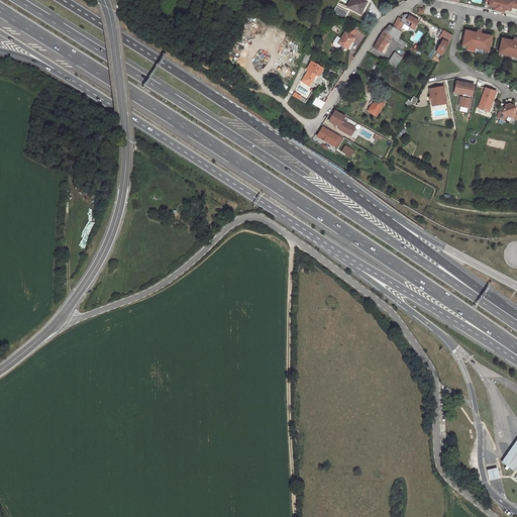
[(363,0),(350,0),(346,7),(362,15),(368,2),(363,0)]
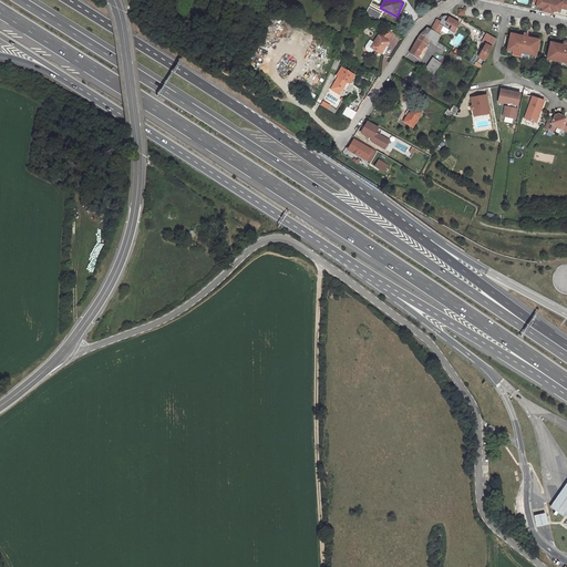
[(543,9),(543,12),(548,13),(550,0),(533,0),(533,2),(537,3),(536,8),(543,9)]
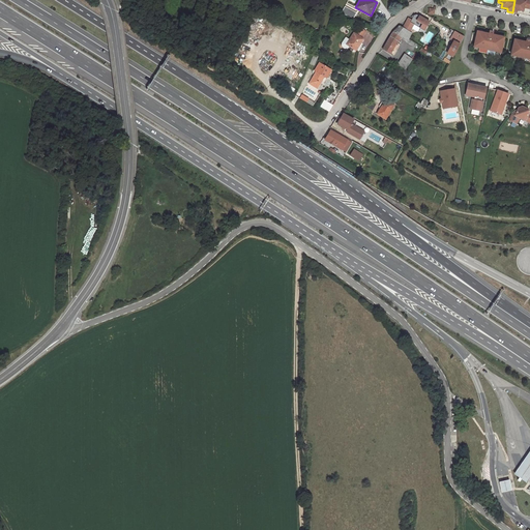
[(514,0),(512,12),(518,13),(518,10),(524,11),(525,8),(529,8),(529,0),(526,0),(526,2),(518,0),(514,0)]
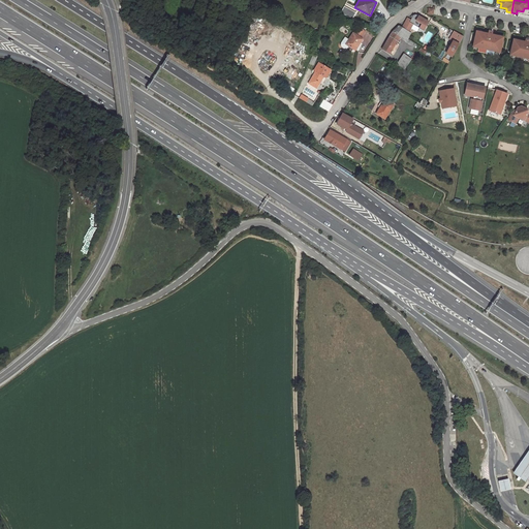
[(356,13),(344,6),(341,12),(353,19),(356,13)]
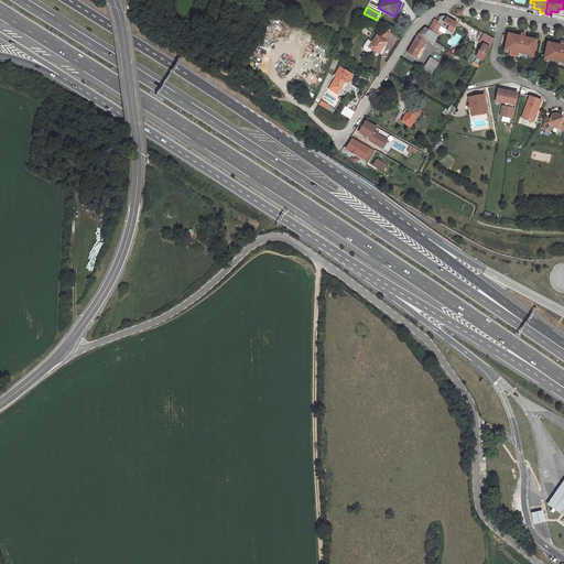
[(427,29),(436,33),(438,28),(449,33),(455,22),(440,14),(436,21),(432,19),(427,29)]
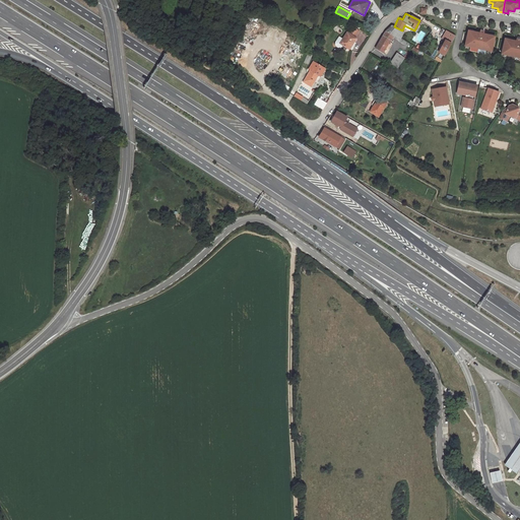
[(405,31),(392,26),(387,33),(392,37),(400,41),(402,38),(405,31)]
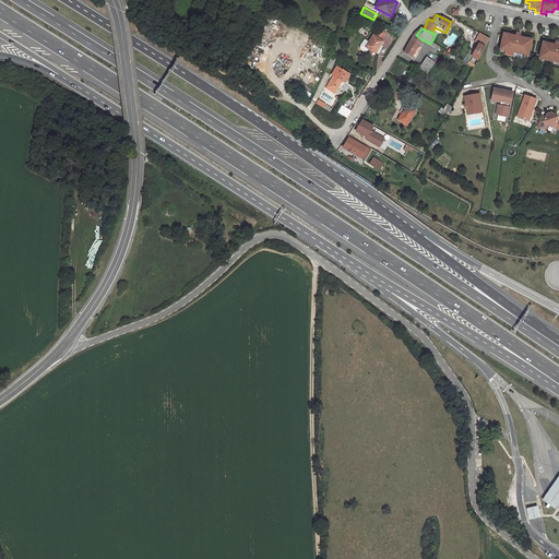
[(369,43),(365,47),(368,49),(375,55),(383,44),(381,42),(387,35),(380,31),(375,37),(373,36),(369,43)]
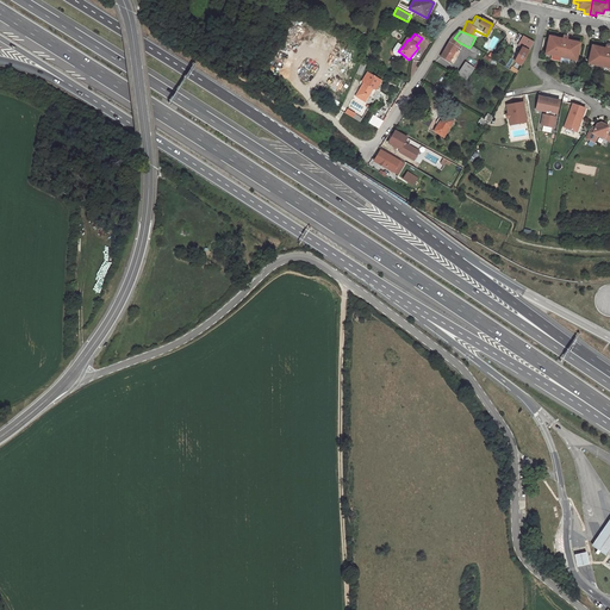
[(516,61),(522,64),(534,42),(523,36),(520,44),(523,47),(516,61)]
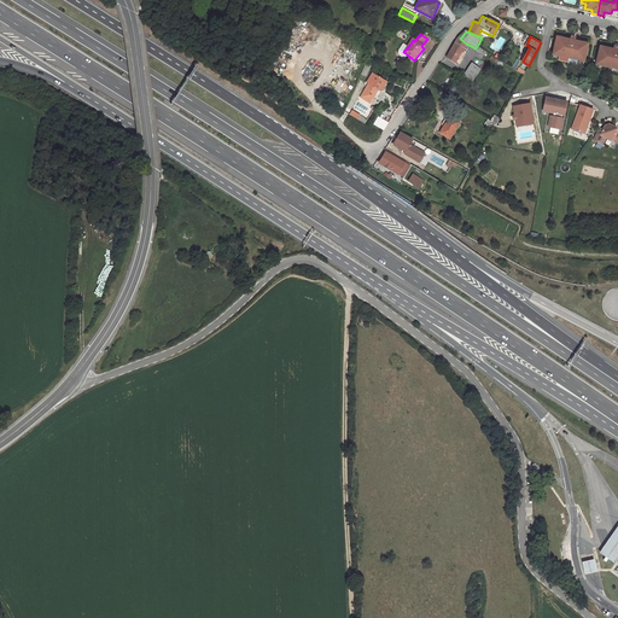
[(570,40),(557,36),(553,54),(584,62),(589,44),(575,41),(576,38),(571,36),(570,40)]
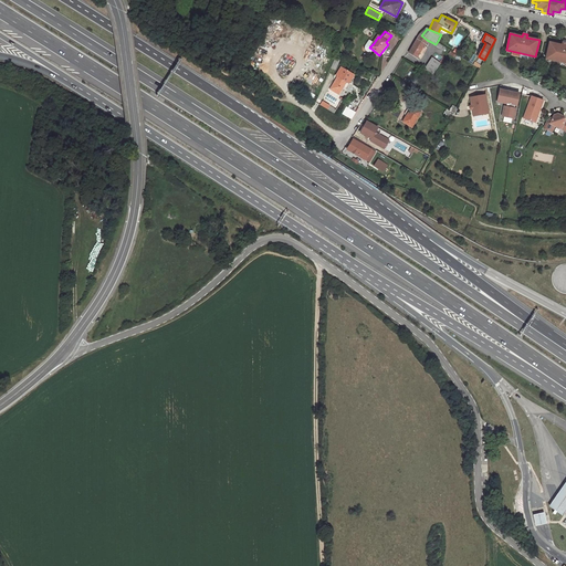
[(421,35),(410,54),(417,58),(422,46),(427,40),(421,35)]
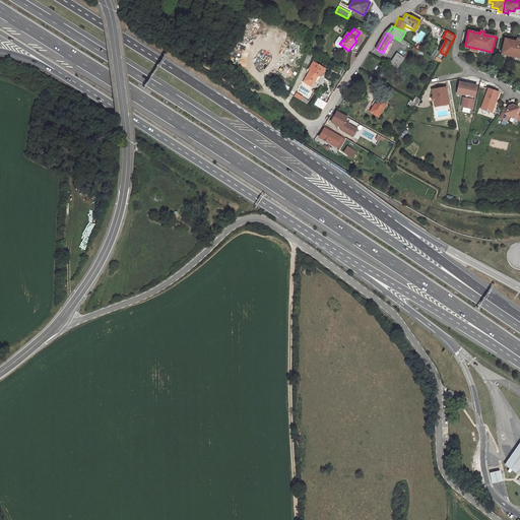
[(339,50),(342,46),(339,44),(343,40),(339,37),(334,44),(335,46),(339,50)]
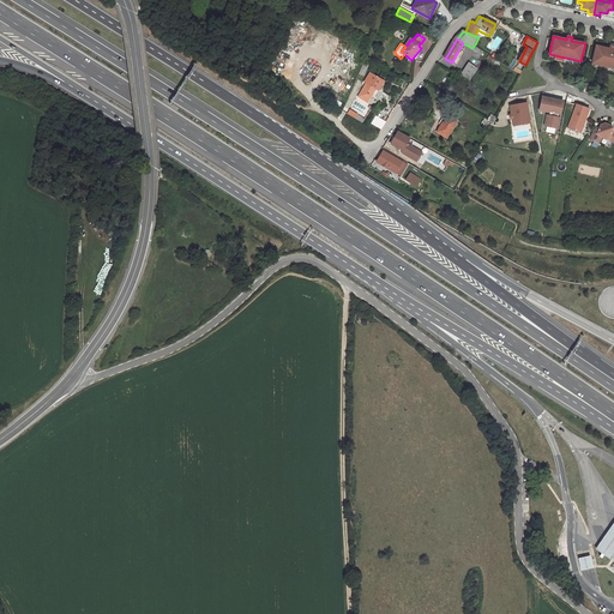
[(475,44),(473,48),(482,54),(485,52),(475,44)]
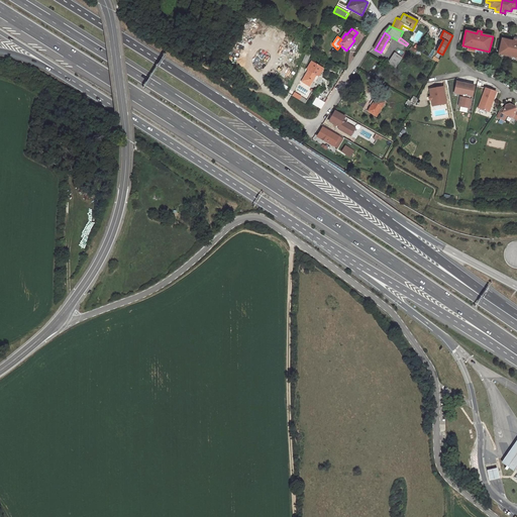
[(502,38),(499,54),(516,57),(516,38),(514,38),(513,40),(502,38)]
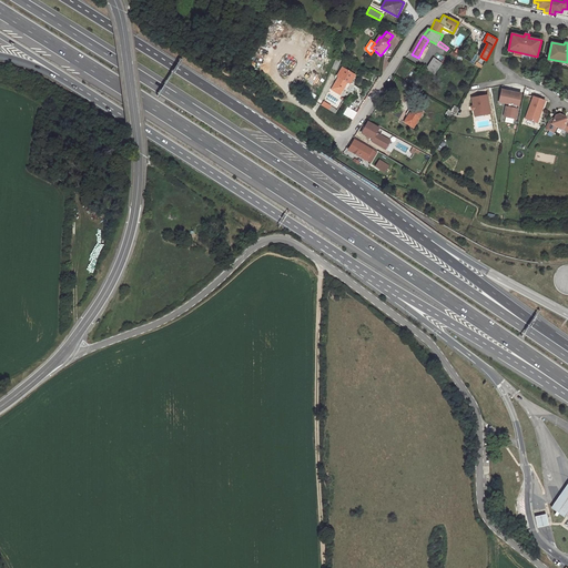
[(424,47),(418,58),(422,60),(425,54),(424,53),(427,49),(424,47)]
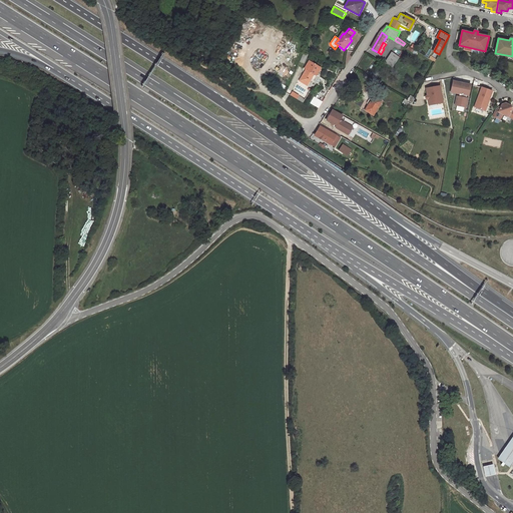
[(392,51),(386,61),(393,66),(400,56),(392,51)]
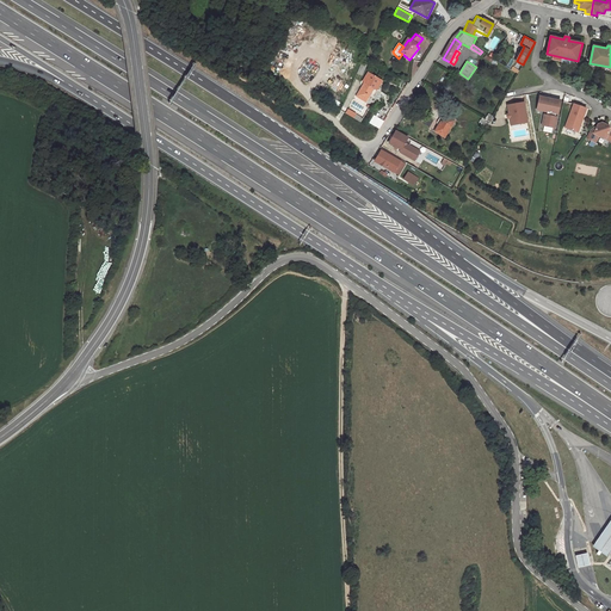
[(365,84),(357,96),(366,102),(374,88),(375,90),(381,80),(369,73),(363,82),(365,84)]
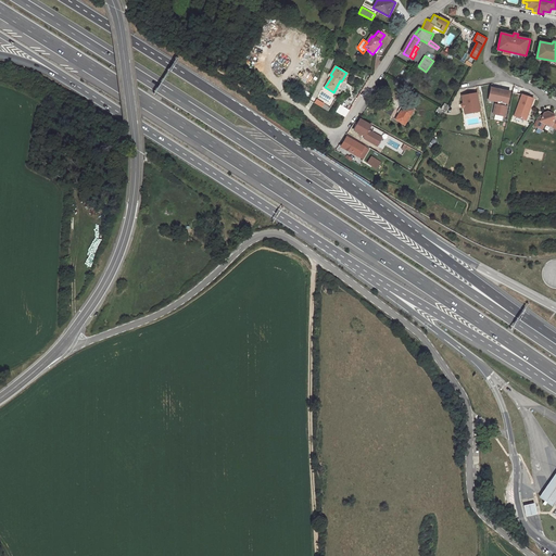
[(492,88),(489,100),(496,102),(498,102),(498,105),(495,104),(494,114),(505,116),(507,108),(506,106),(506,104),(508,104),(510,92),(492,88)]
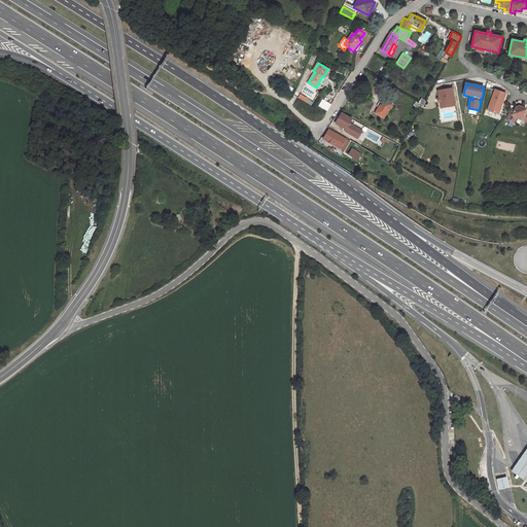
[(455,106),(452,89),(437,92),(438,99),(440,102),(441,106),(448,105),(448,107),(455,106)]
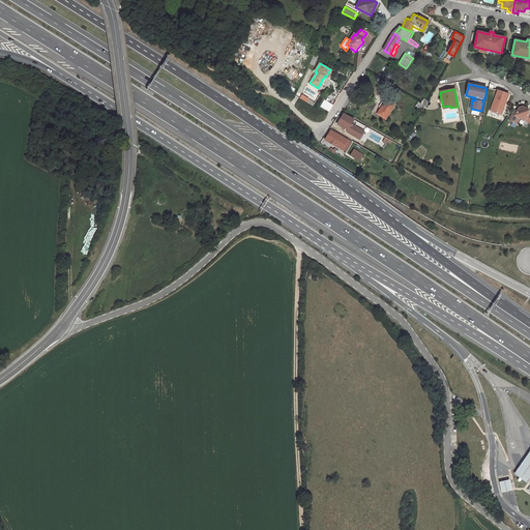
[(509,94),(498,90),(491,111),(500,114),(504,104),(505,104),(509,94)]
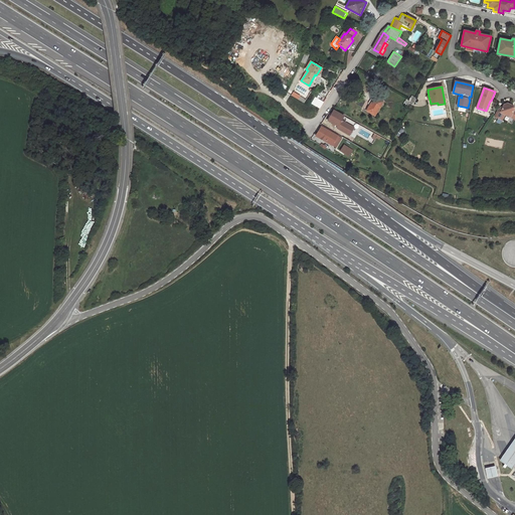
[(364,109),(366,111),(375,97),(383,102),(384,100),(374,94),(364,109)]
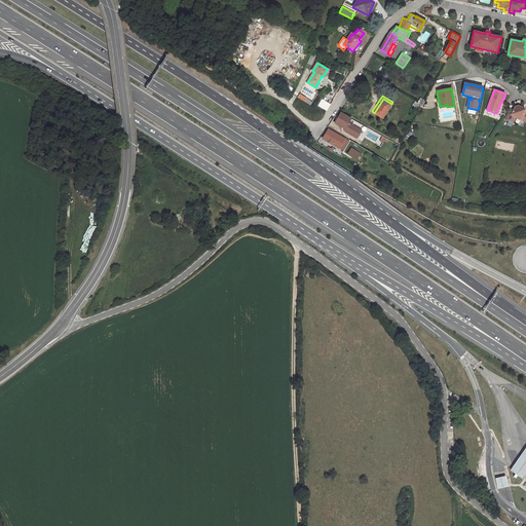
[(317,105),(326,110),(330,104),(322,98),(317,105)]
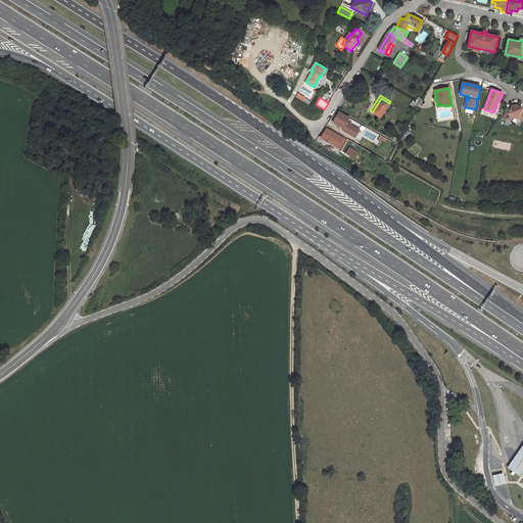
[(413,104),(417,107),(422,100),(417,97),(413,104)]
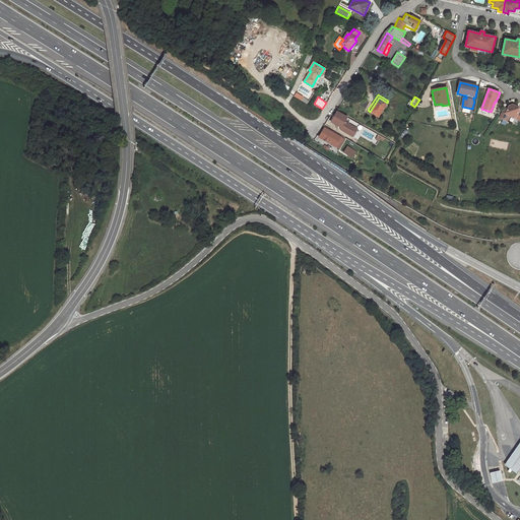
[(379,98),(370,112),(379,117),(387,103),(379,98)]
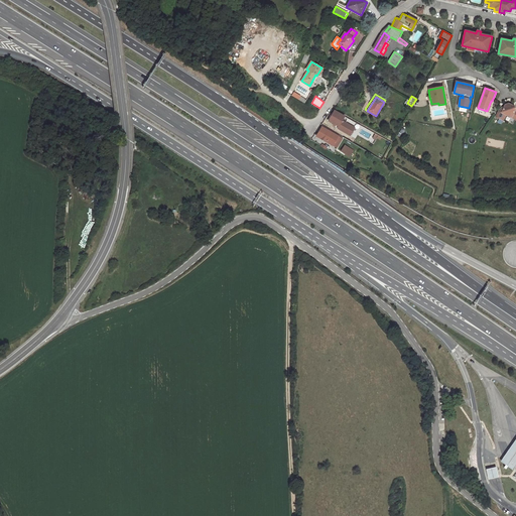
[(500,110),(496,117),(504,120),(506,115),(515,119),(515,110),(514,106),(509,103),(506,105),(503,110),(501,109),(500,110)]
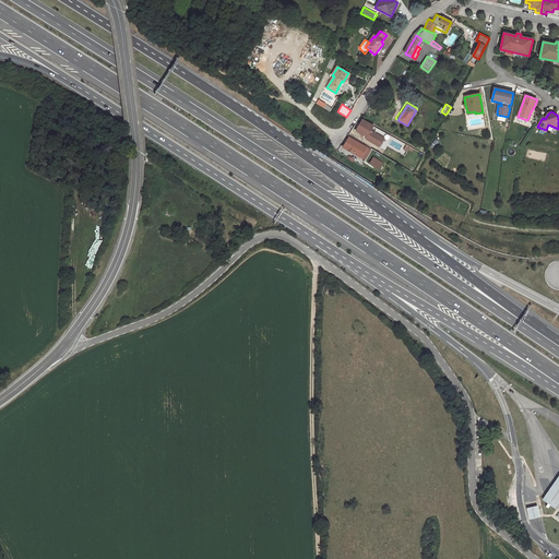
[(373,126),(363,119),(356,130),(367,137),(366,139),(380,146),(384,139),(371,131),(373,126)]
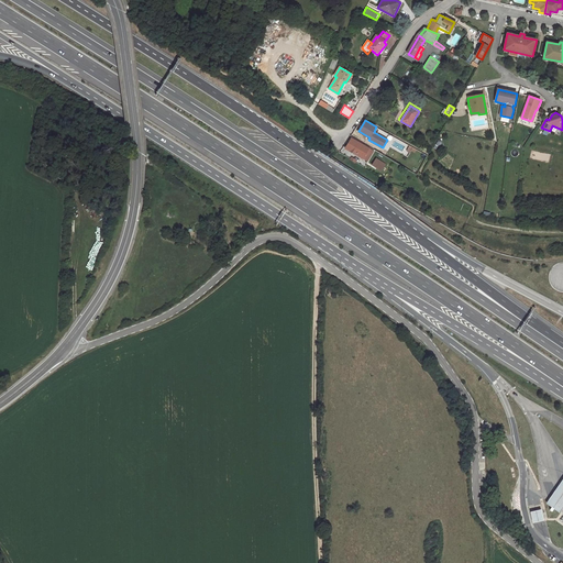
[(346,146),(363,156),(368,159),(373,151),(363,145),(351,139),(346,146)]
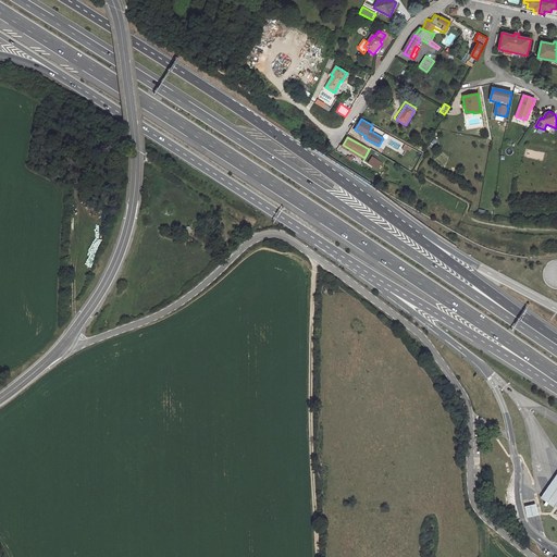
[(370,160),(368,162),(378,169),(381,162),(372,157),(370,161),(370,160)]
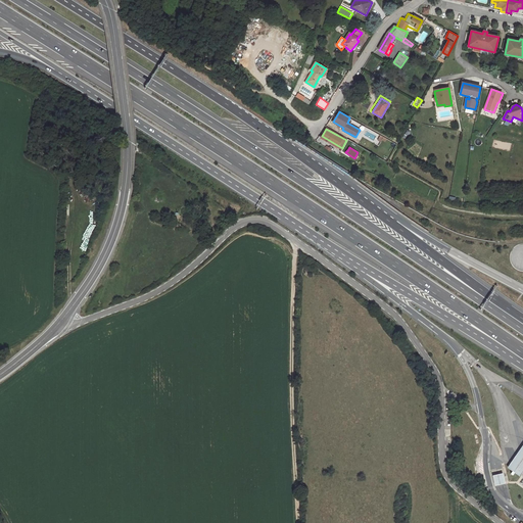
[(522,470),(522,442),(508,466),(520,475),(522,470)]
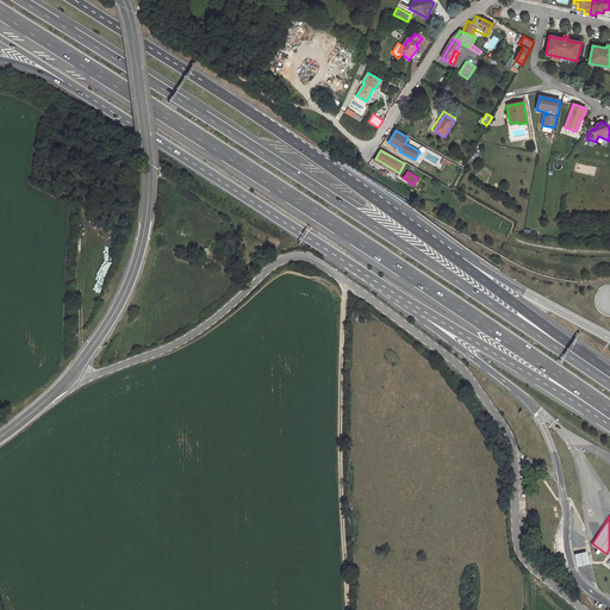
[(585,551),(573,554),(576,566),(587,564),(585,551)]
